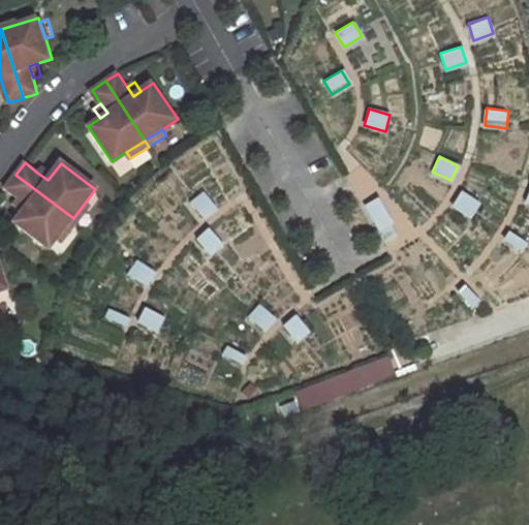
[(53,174),(42,166),(37,173),(48,180),(53,174)]
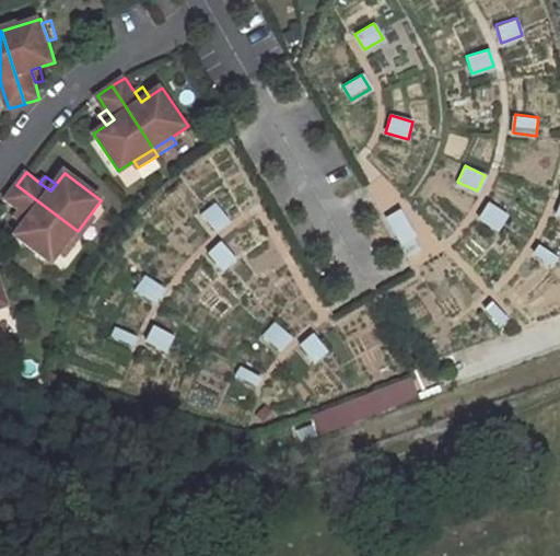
[(78,231),(16,185),(8,197),(21,208),(32,217),(26,223),(18,235),(53,263),(62,251),(78,231)]
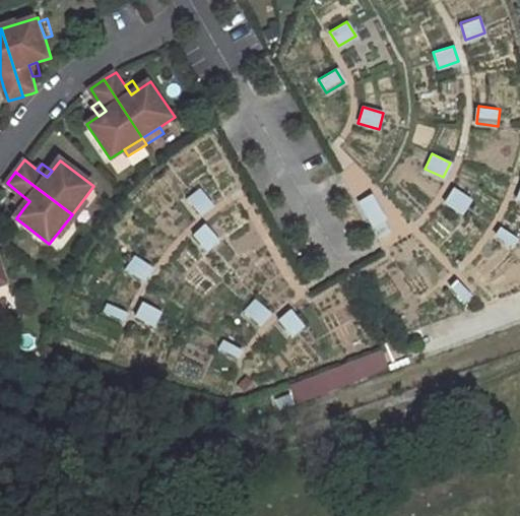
[(445,202),(464,212),(472,198),(452,188),(445,202)]
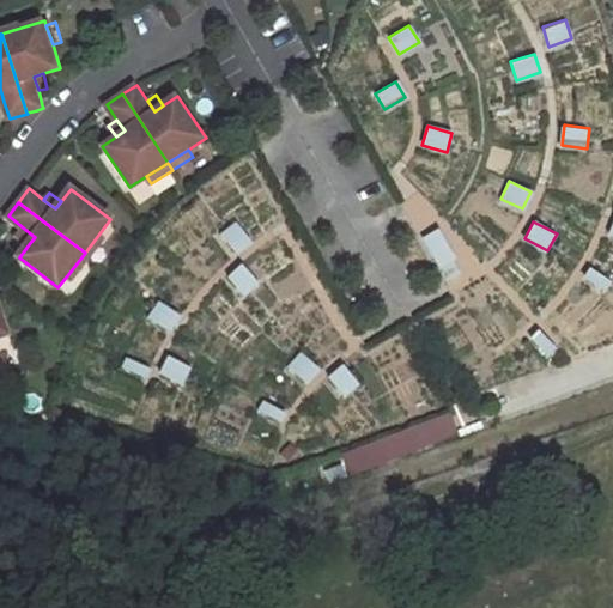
[(235,223),(218,236),(235,256),(250,243),(235,223)]
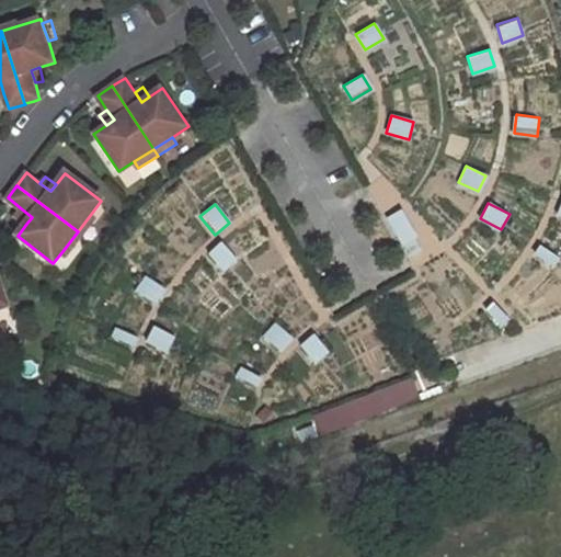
[(32,217),(21,208),(14,215),(26,224),(32,217)]
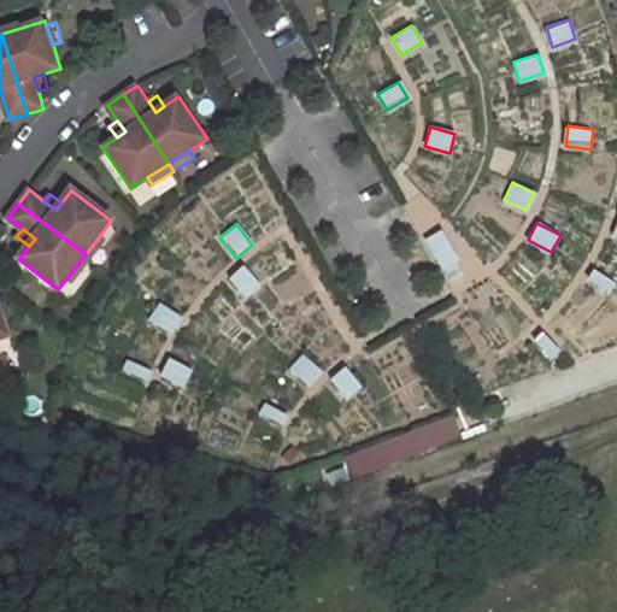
[(92,259),(107,240),(100,235),(86,254),(92,259)]
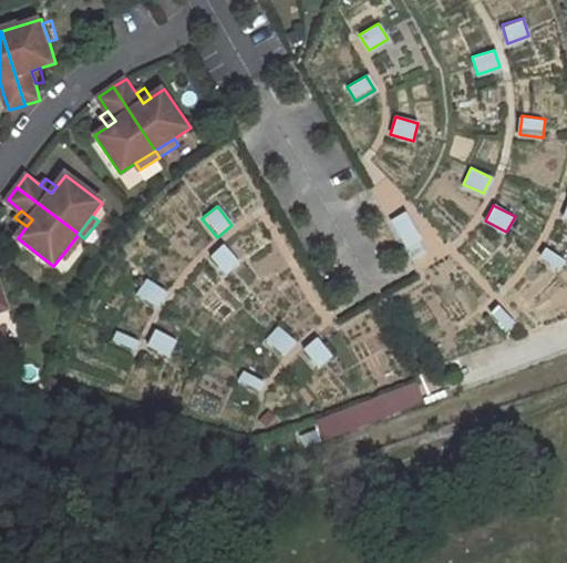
[(79,234),(63,254),(70,257),(84,238),(79,234)]
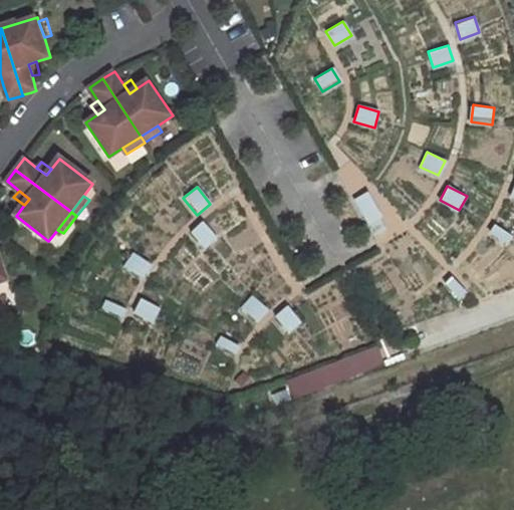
[(204,249),(217,237),(202,223),(190,235),(204,249)]
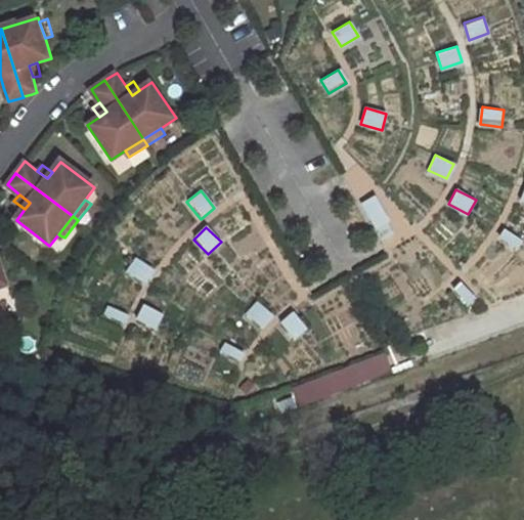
[(500,236),(519,249),(523,241),(523,240),(506,228),(500,236)]
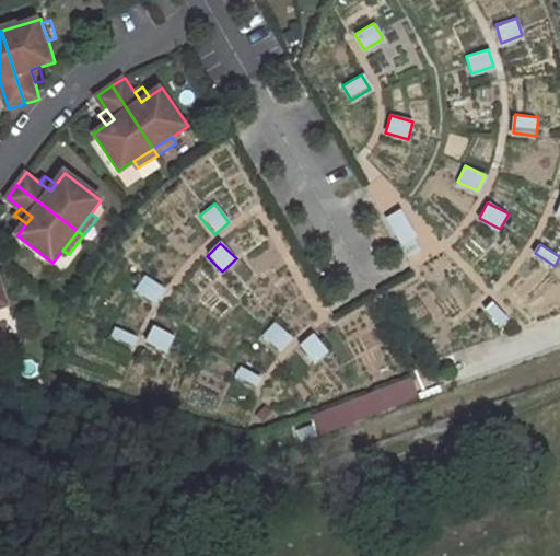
[(144,278),(133,293),(152,305),(163,290),(144,278)]
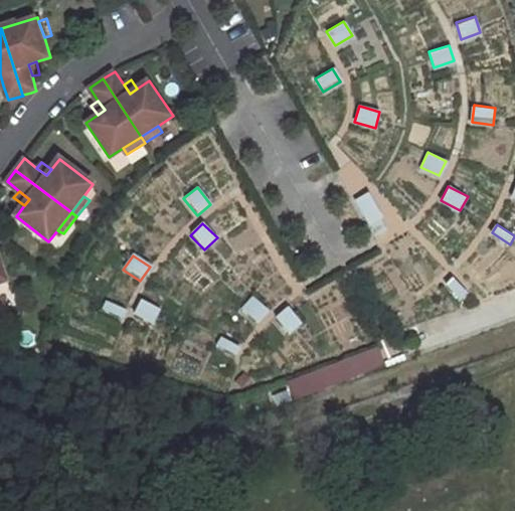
[(449,285),(463,299),(470,293),(455,279),(449,285)]
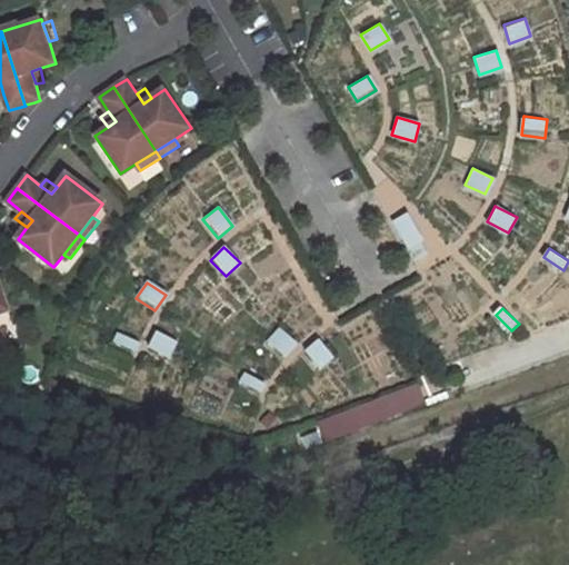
[(268,343),(287,356),(298,343),(278,328),(268,343)]
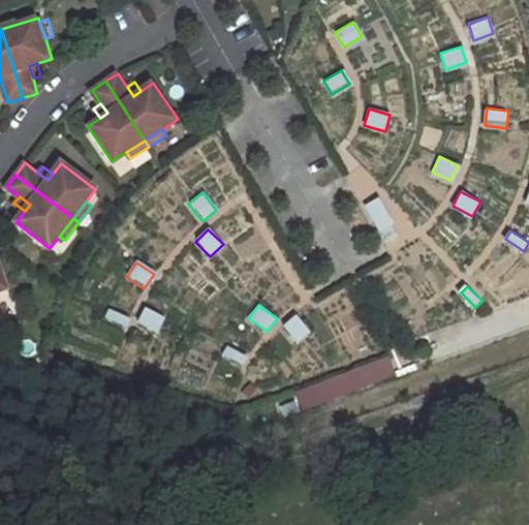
[(137,325),(158,334),(165,319),(145,310),(137,325)]
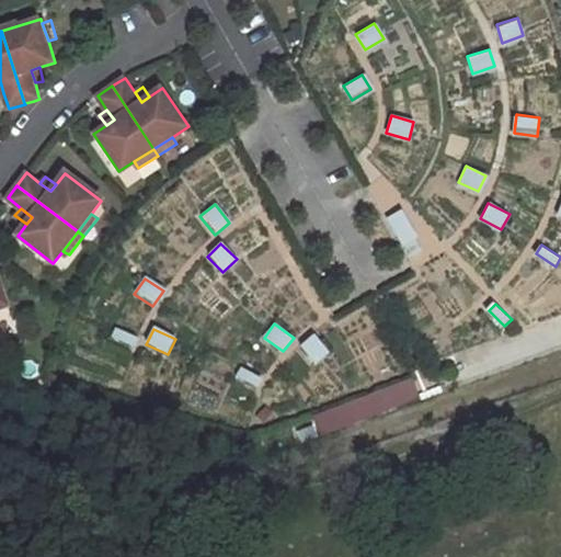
[(110,340),(132,351),(136,342),(114,331),(110,340)]
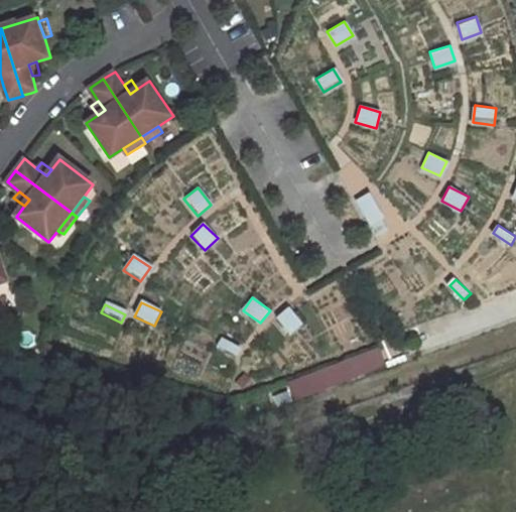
[(276,318),(290,335),(303,323),(289,307),(276,318)]
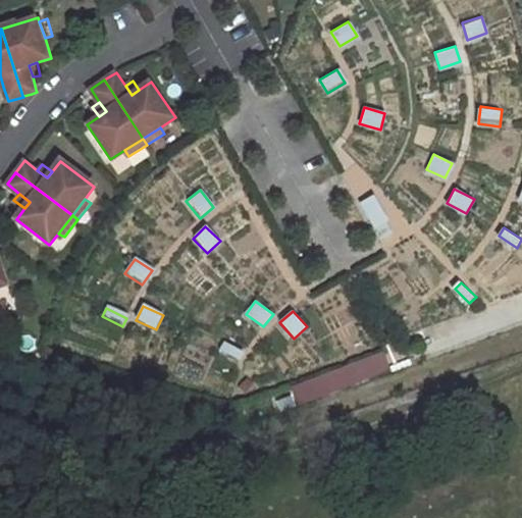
[(220,350),(239,360),(243,352),(224,342),(220,350)]
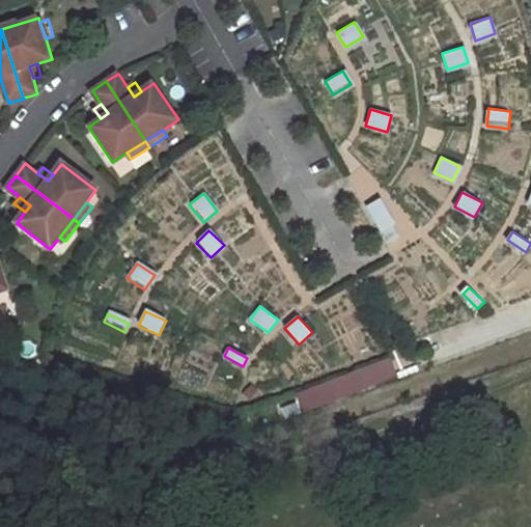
[(299,385),(304,404),(391,376),(386,357),(299,385)]
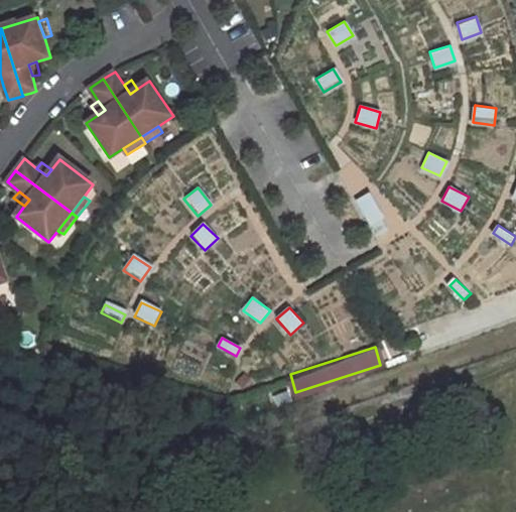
All buildings are outlined.
